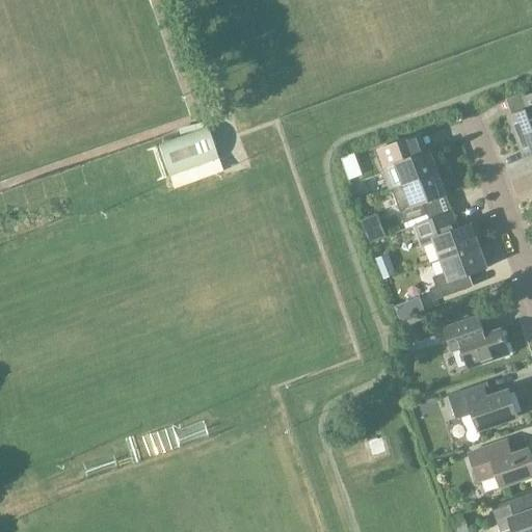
[(508,116),(516,137),(531,131),(531,94),(525,97),(529,108),(508,116)]
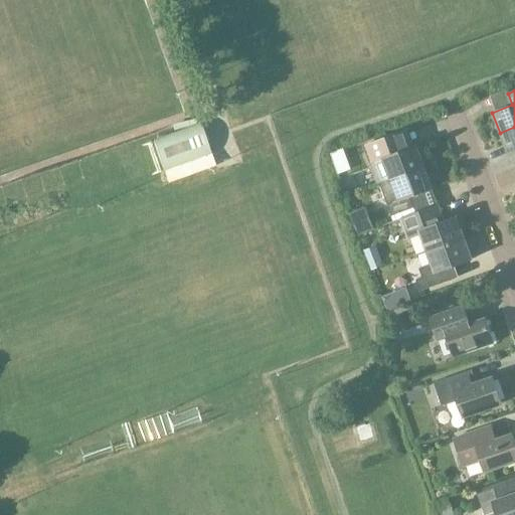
[(199,125),(152,142),(162,172),(209,155),(199,125)]
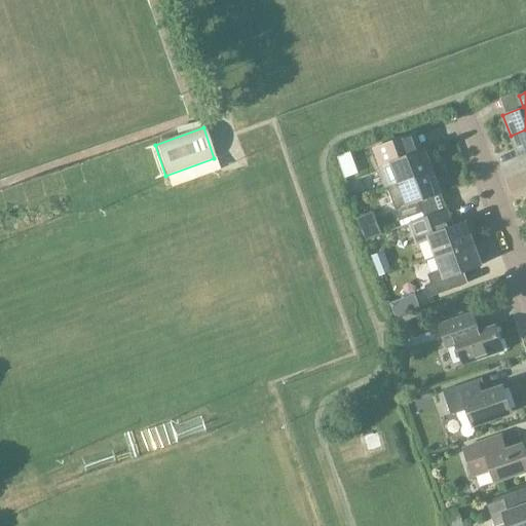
[(525,129),(511,136),(518,157),(525,154),(525,129)]
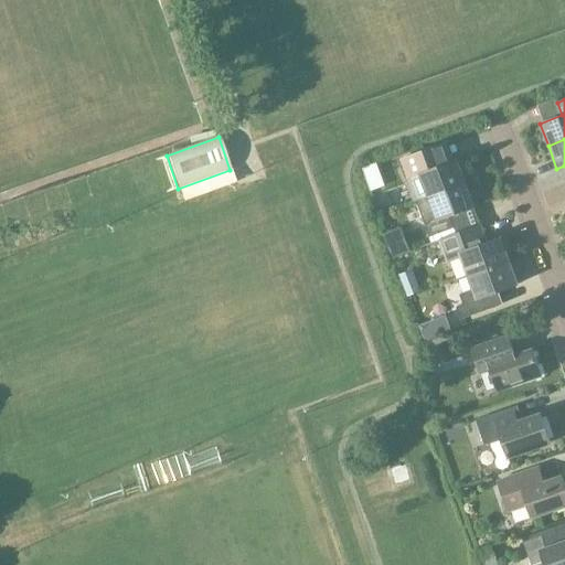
[(419,174),(428,198),(466,183),(457,160),(432,169),(427,157),(403,166),(407,179),(419,174)]
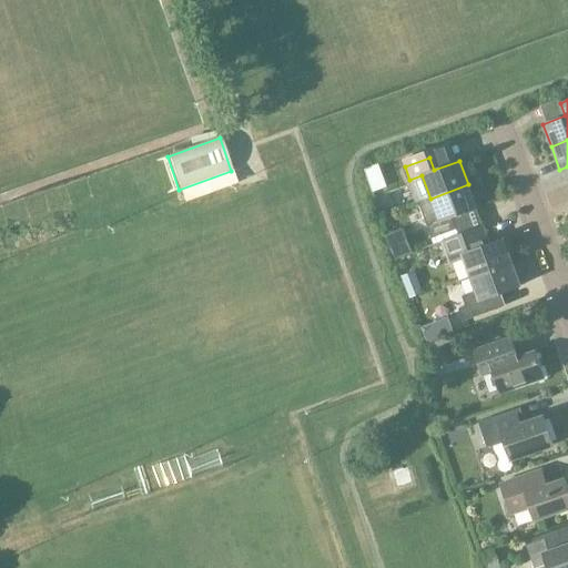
[(477,209),(468,184),(430,199),(418,203),(427,226),(432,240),(456,230),(452,217),(477,209)]
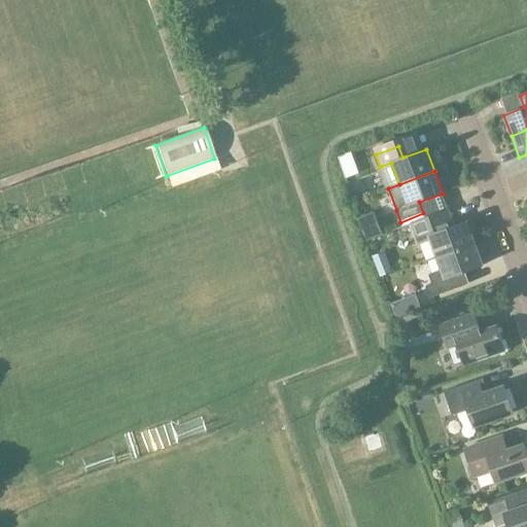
[(385,182),(372,184),(374,205),(388,204),(385,182)]
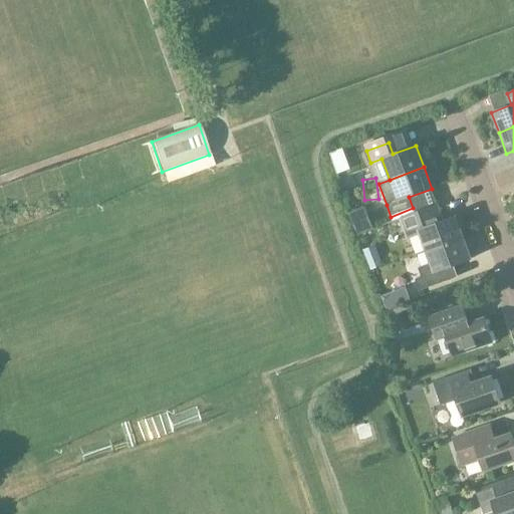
[(349,179),(338,183),(342,194),(353,191),(349,179)]
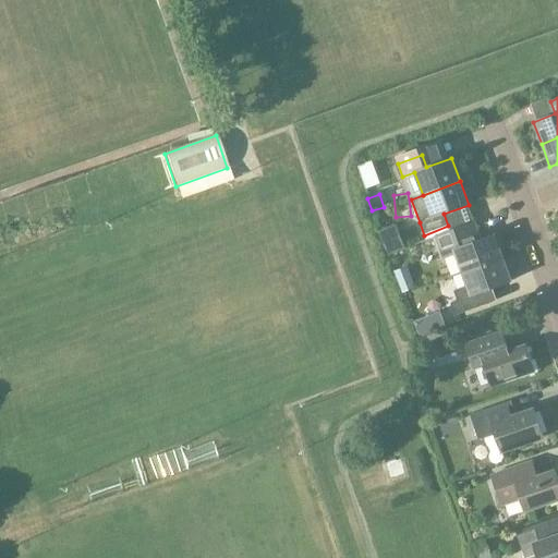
[(457,254),(463,274),(502,258),(494,235),(465,246),(459,228),(434,238),(443,259),(457,254)]
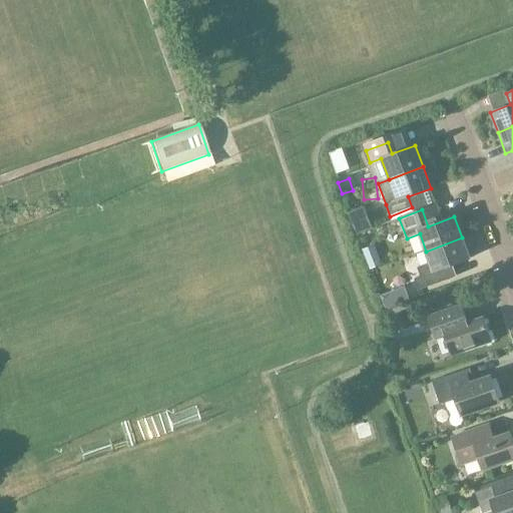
[(357,235),(374,230),(367,211),(350,217),(357,235)]
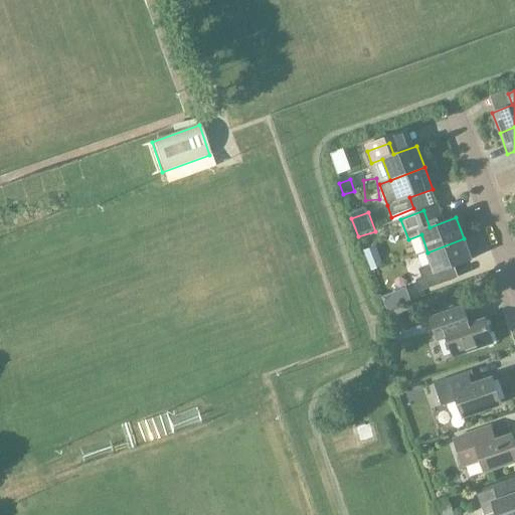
[(472,260),(464,238),(427,252),(432,264),(418,269),(421,278),(415,281),(420,292),(451,281),(446,270),(472,260)]
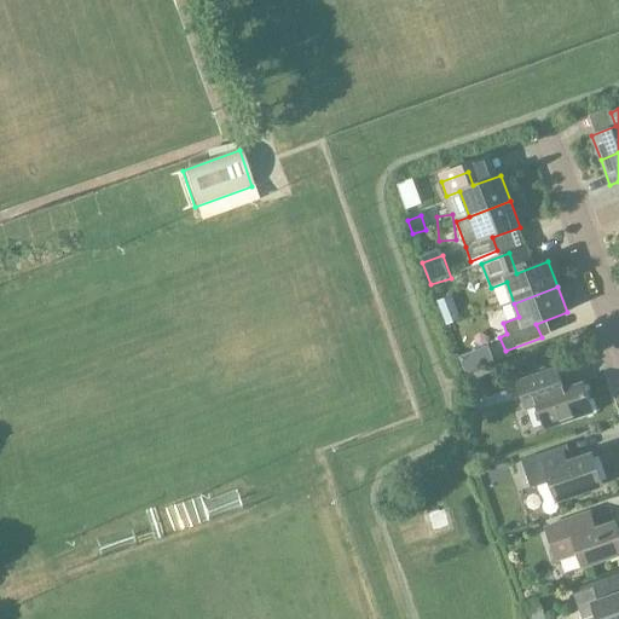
[(450,291),(433,294),(435,318),(452,316),(450,291)]
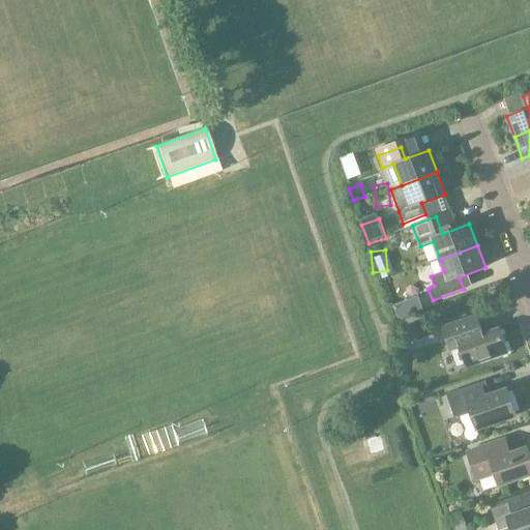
[(507,353),(499,329),(473,337),(467,319),(443,328),(451,351),(460,348),(466,364),(479,359),(480,362),(507,353)]
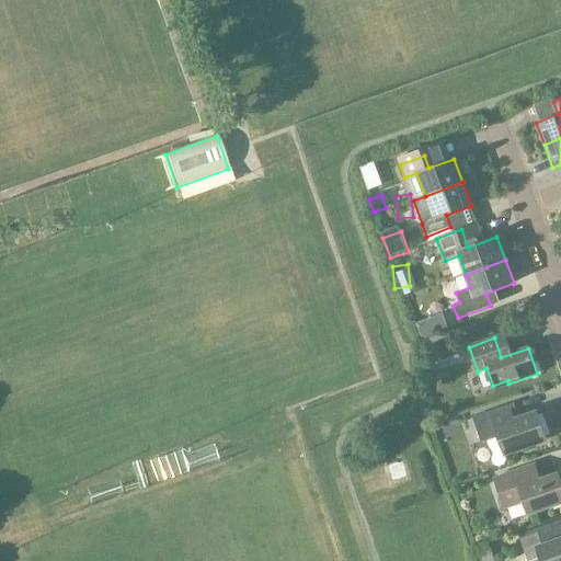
[(457,345),(430,354),(435,371),(462,362),(457,345)]
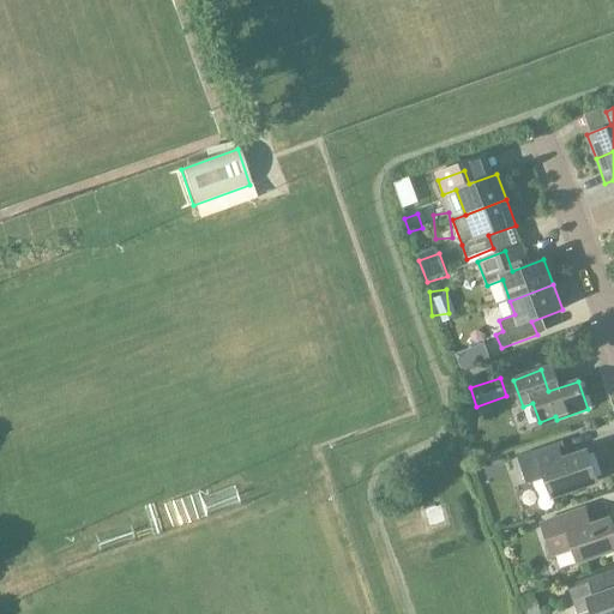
[(567,458),(563,443),(517,457),(527,485),(546,477),(553,498),(599,482),(588,451),(567,458)]
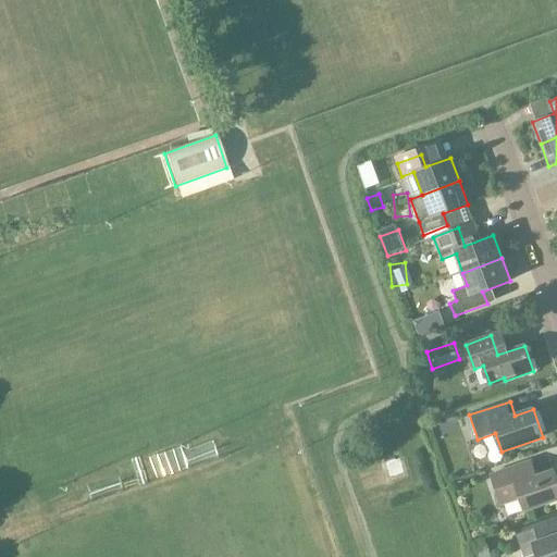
[(386,475),(399,472),(394,457),(382,460),(386,475)]
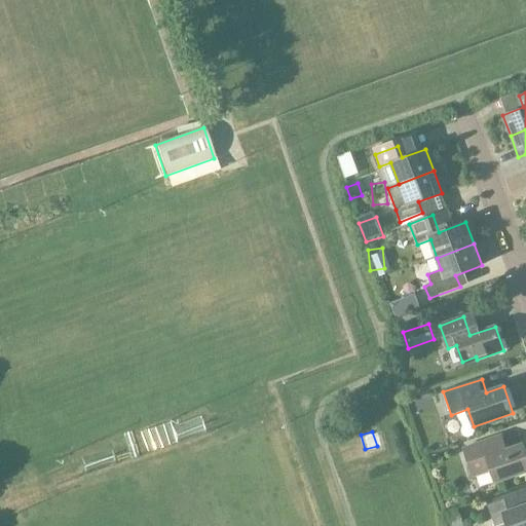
[(525,472),(525,452),(523,444),(500,452),(496,438),(463,449),(473,477),(491,471),(495,483),(525,472)]
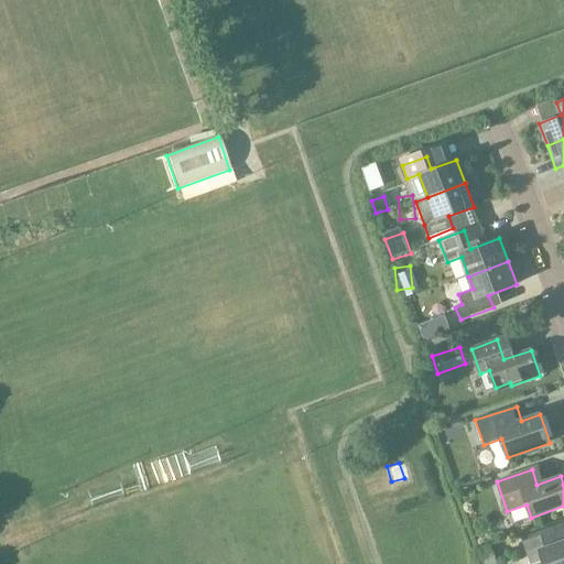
[(563,563),(563,542),(559,544),(554,532),(523,543),(530,563),(534,563),(543,561),(544,563),(563,563)]
